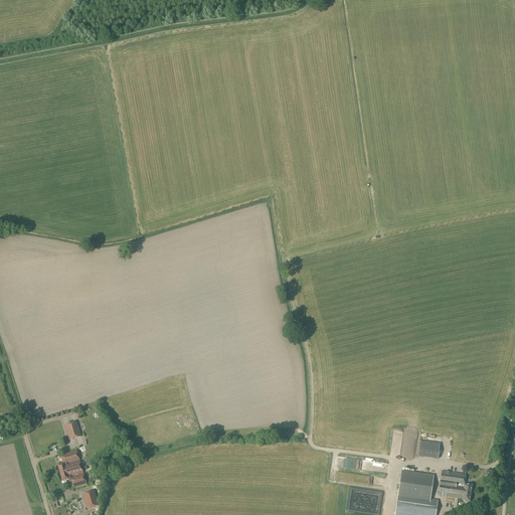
[(69,441),(81,437),(76,421),(64,425),(69,441)]
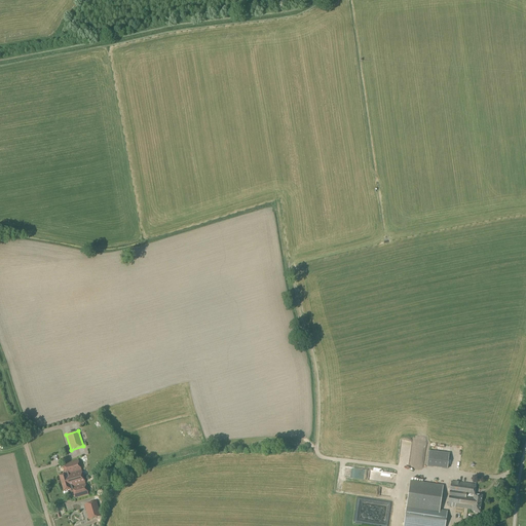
[(447,470),(449,453),(428,451),(426,466),(447,470)]
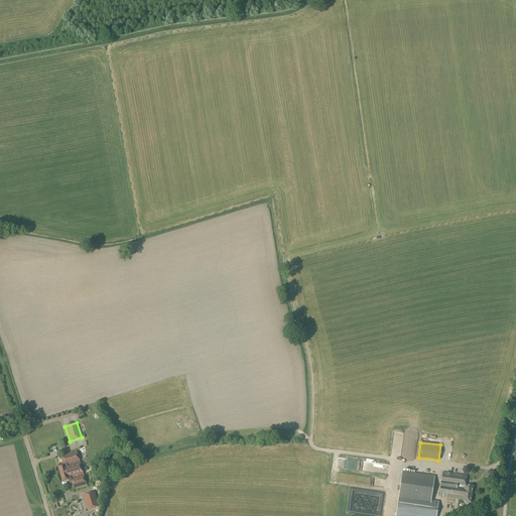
[(87,485),(80,463),(77,452),(62,456),(65,466),(58,467),(62,482),(69,481),(70,483),(72,483),(74,489),(87,485)]
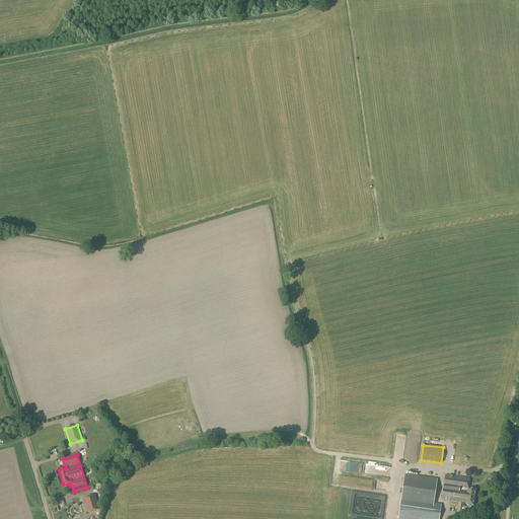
[(439,518),(441,505),(434,504),(437,479),(404,474),(401,499),(397,518),(439,518)]
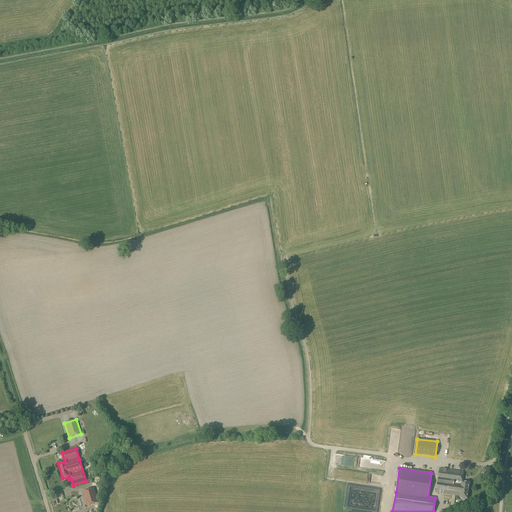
[(467,499),(469,483),(462,482),(463,472),(439,469),(436,493),(459,496),(459,498),(463,499),(463,500),(466,500),(466,499),(467,499)]
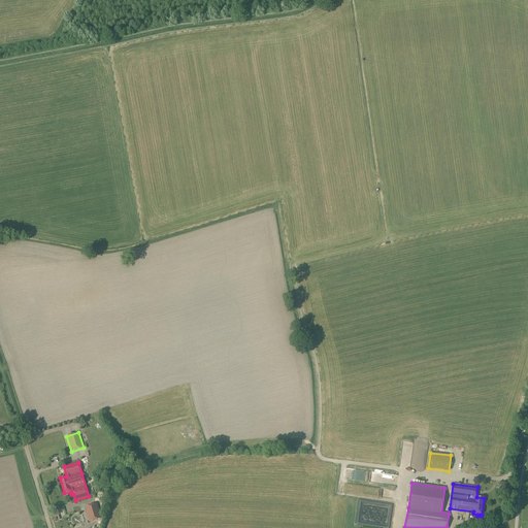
[(89,522),(101,519),(97,503),(85,507),(89,522)]
